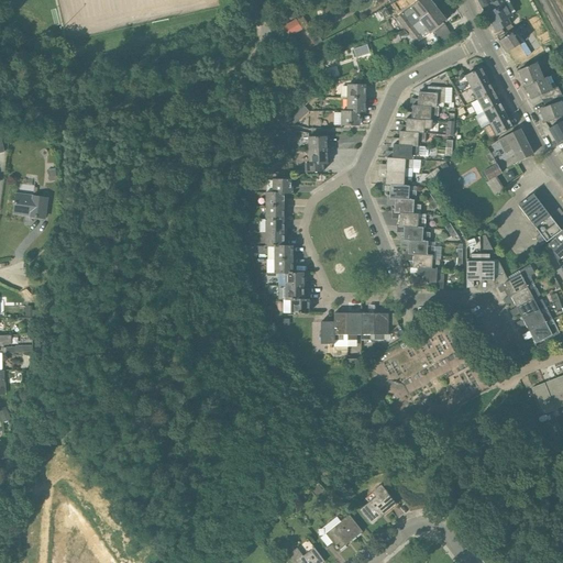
[(419,0),(396,19),(406,31),(437,8),(430,0),(419,0)]
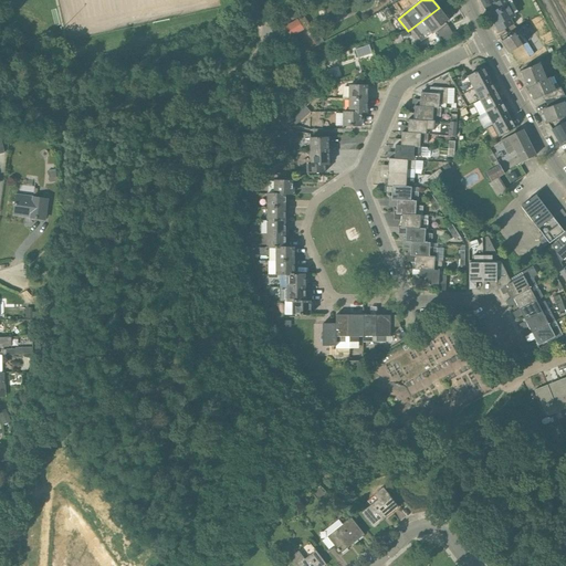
[(499,33),(514,24),(511,19),(516,17),(506,0),(501,0),(494,4),(498,10),(492,12),(496,20),(493,22),(499,33)]
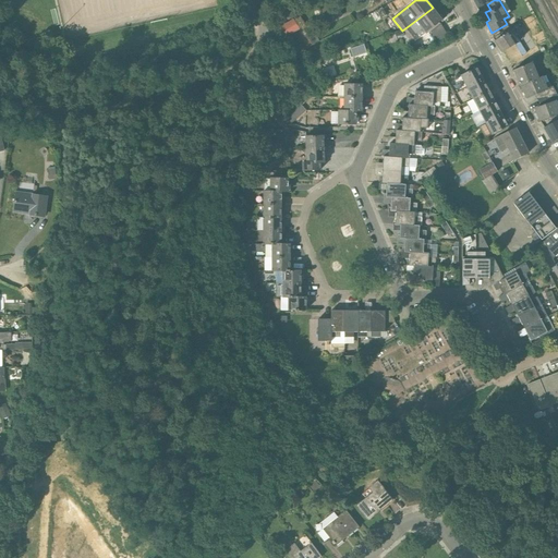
[(322,14),(328,10),(325,3),(318,8),(322,14)]
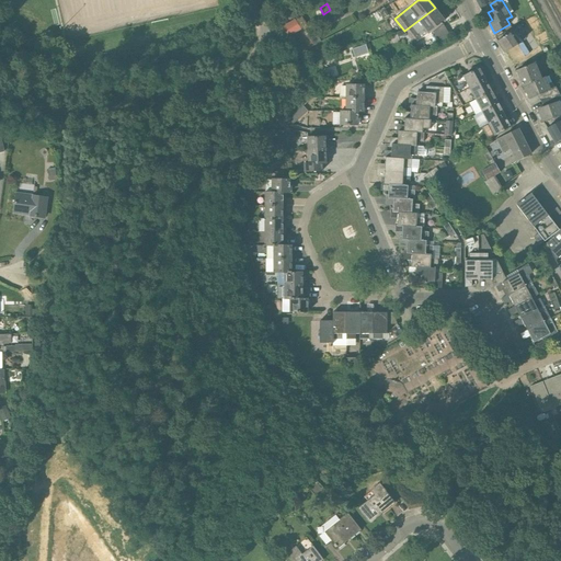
[(379,11),(385,19),(389,15),(384,8),(379,11)]
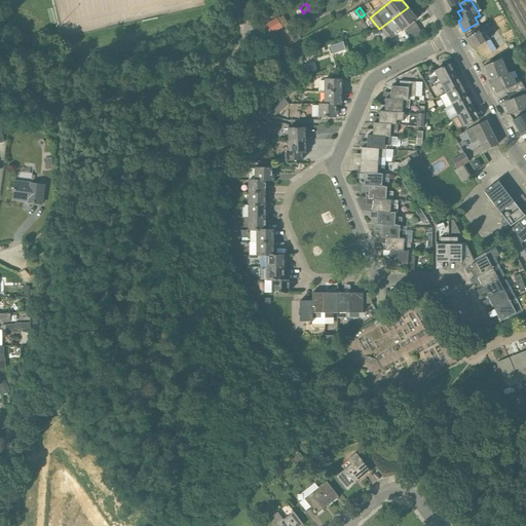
[(408,7),(379,29),(388,41),(417,20),(408,7)]
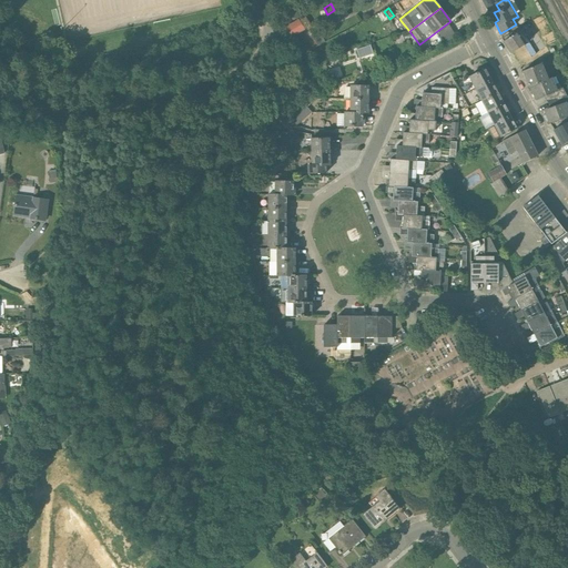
[(333,24),(342,20),(337,13),(330,18),(333,24)]
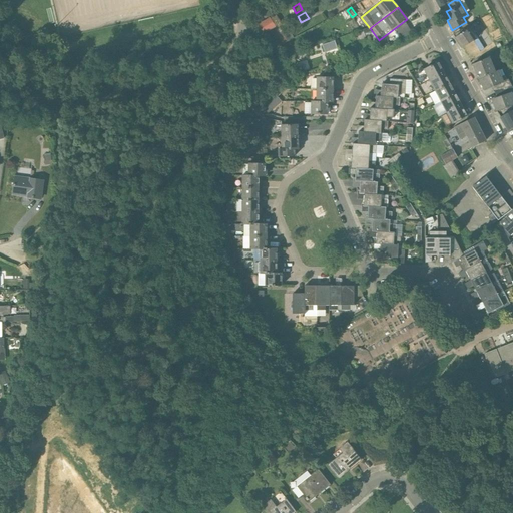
[(282,25),(289,21),(287,16),(280,20),(276,14),(271,17),(276,27),(282,24),(282,25)]
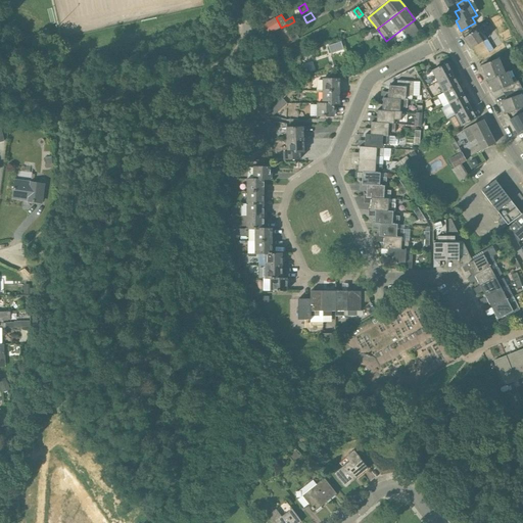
[(281,28),(276,17),(262,26),(267,35),(281,28)]
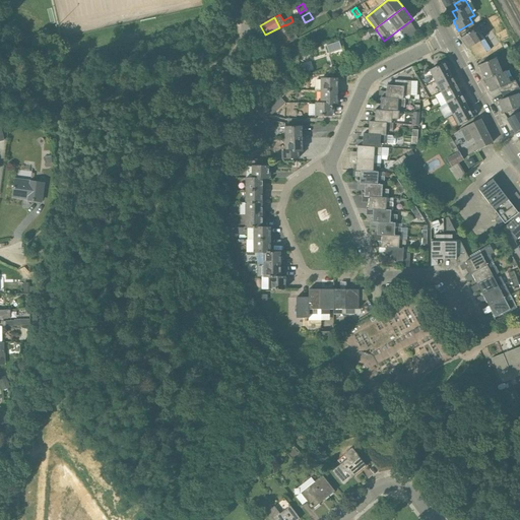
[(401,30),(405,40),(417,34),(412,22),(401,30)]
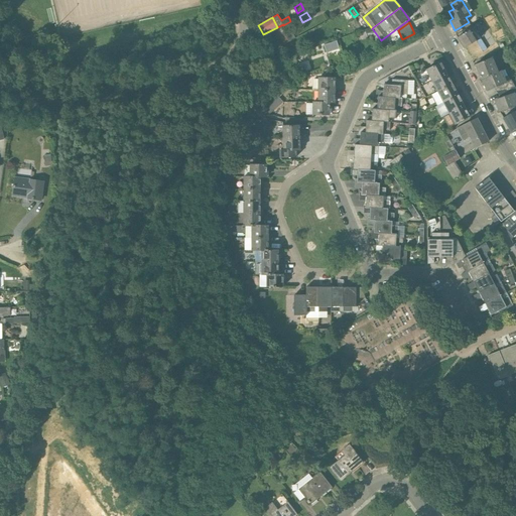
[(465,48),(479,39),(472,28),(458,38),(465,48)]
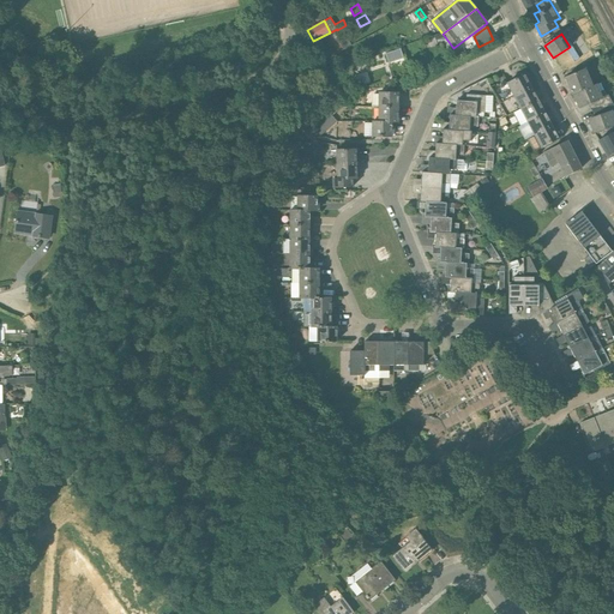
[(324,73),(339,67),(332,49),(317,56),(324,73)]
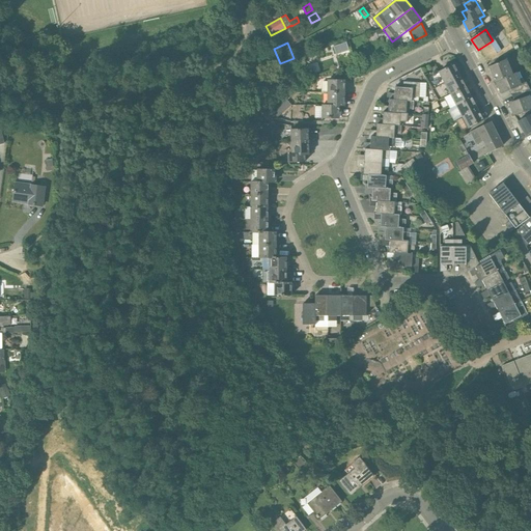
[(333,50),(335,56),(348,51),(346,45),(333,50)]
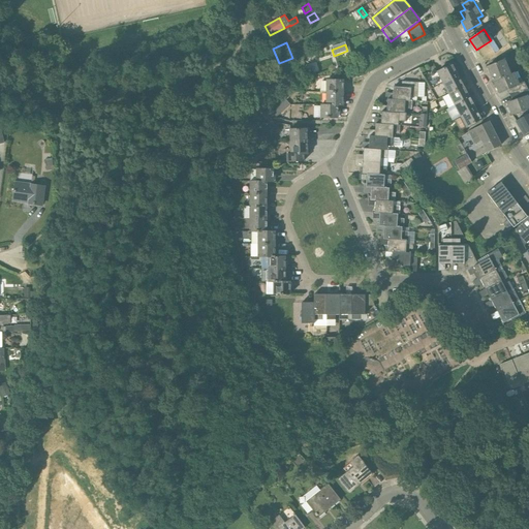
[(494,81),(510,73),(505,59),(487,66),(493,82),(494,81)]
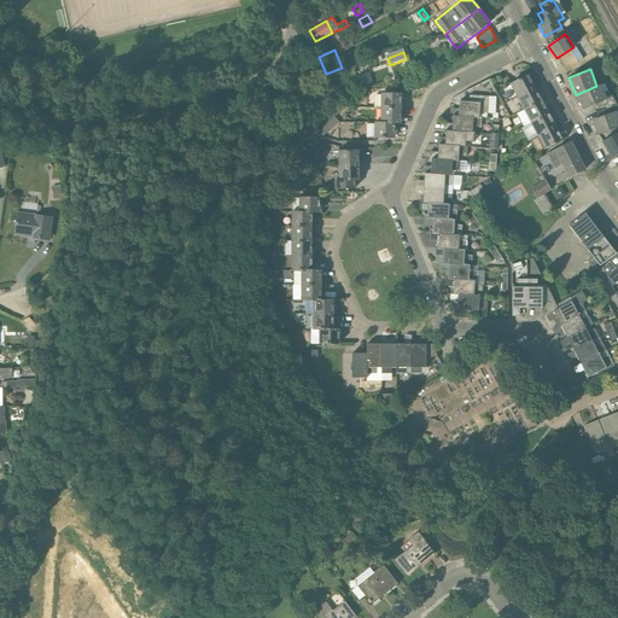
[(511,83),(518,97),(535,88),(528,75),(511,83)]
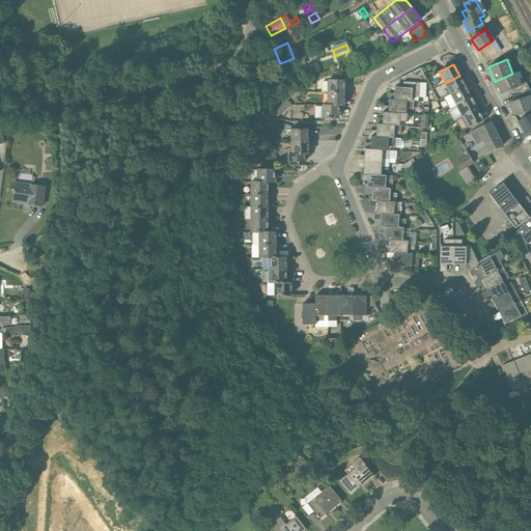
[(518,93),(529,88),(526,82),(521,84),(516,73),(512,74),(496,81),(501,93),(514,88),(518,93)]
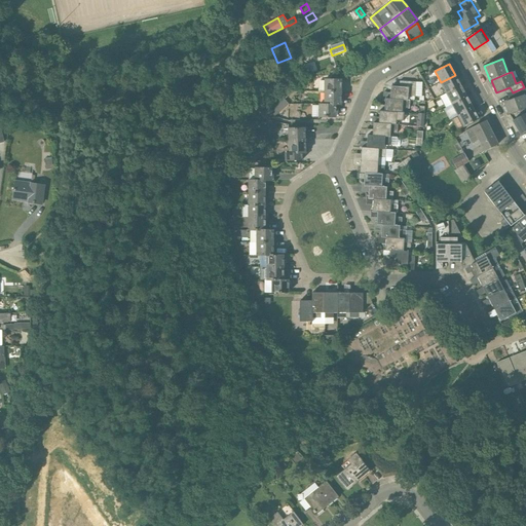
[(441,82),(447,94),(461,86),(455,75),(441,82)]
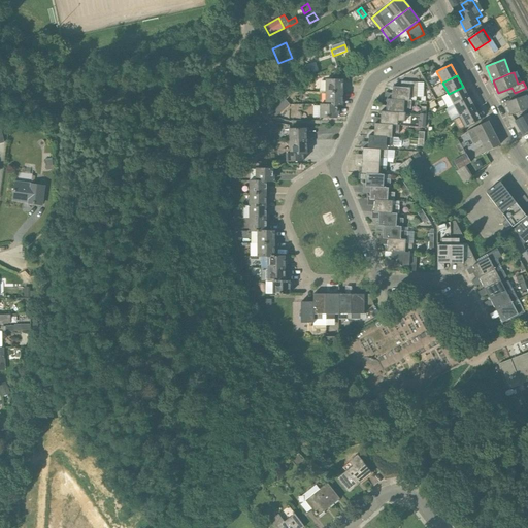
[(325,93),(342,93),(342,79),(326,79),(325,93)]
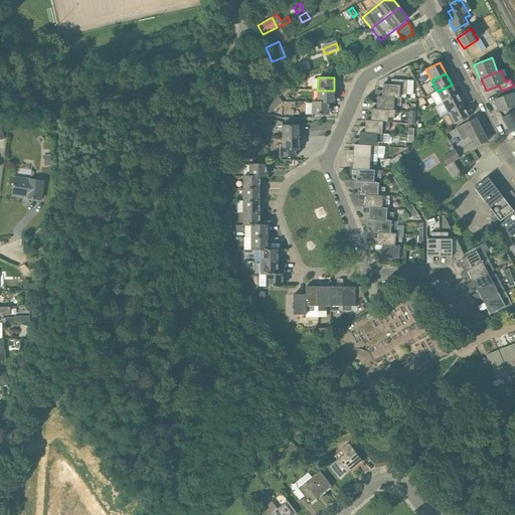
[(382,97),(401,99),(406,99),(406,92),(406,91),(407,80),(391,79),(391,84),(383,84),(382,97)]
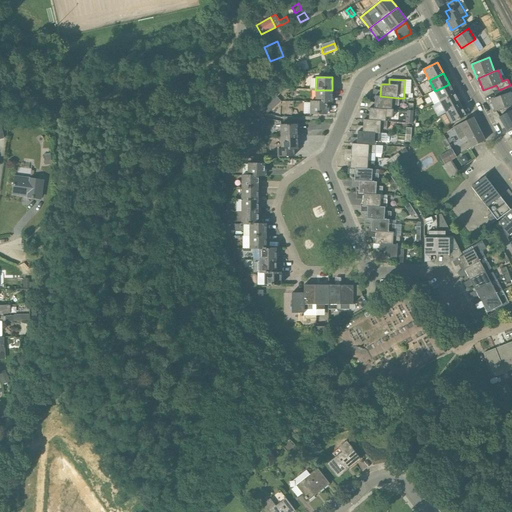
[(435,91),(440,102),(454,94),(449,84),(435,91)]
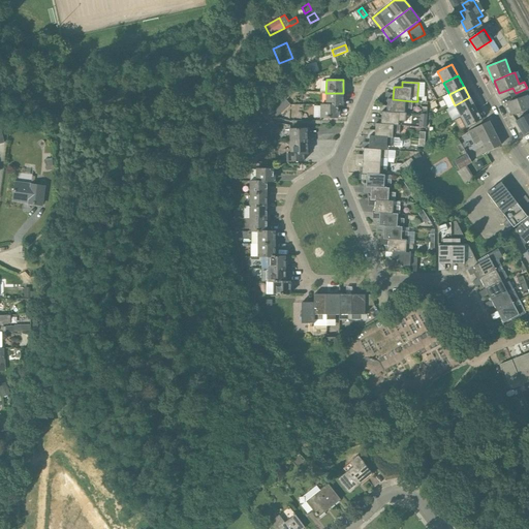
[(512,116),(528,109),(528,98),(528,96),(528,95),(528,91),(527,88),(516,93),(519,99),(507,103),(512,116)]
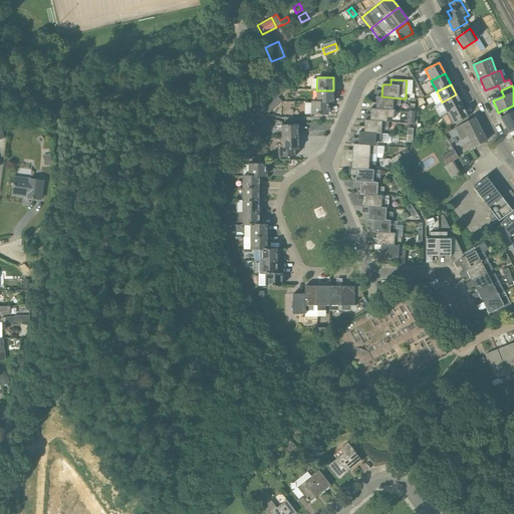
[(316,101),(316,102),(328,102),(333,102),(333,90),(316,90),(316,101)]
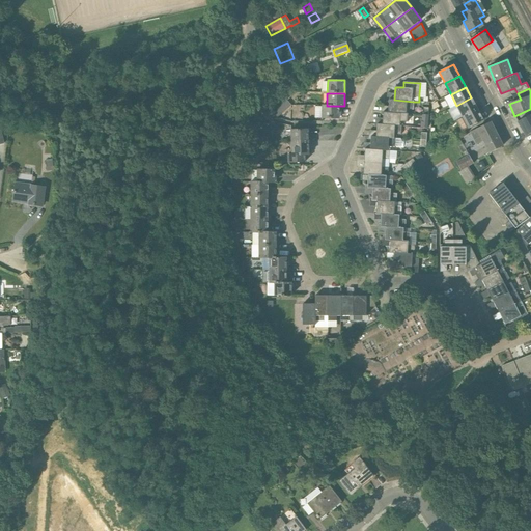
[(456,106),(462,116),(477,109),(471,98),(456,106)]
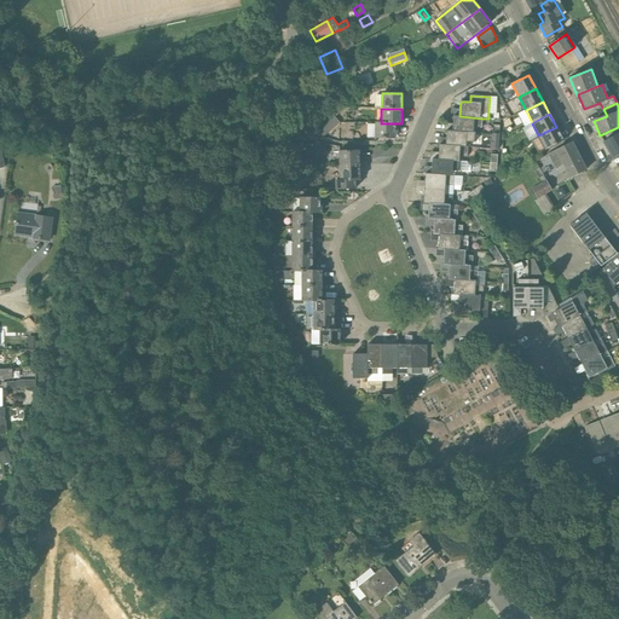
[(452,131),(473,133),(473,132),(474,127),(481,128),(482,119),(460,116),(453,116),(452,131)]
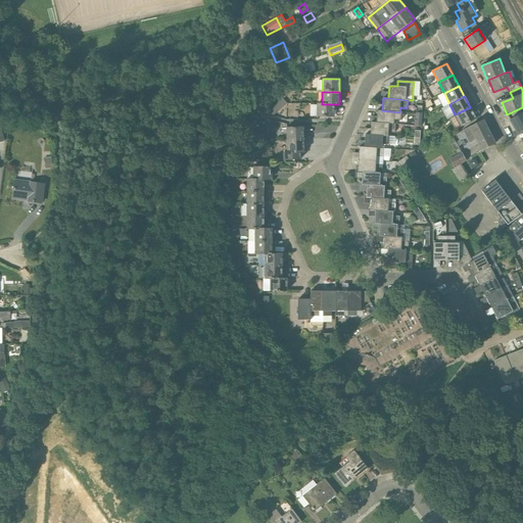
[(283,99),(270,111),(274,115),(287,103),(283,99)]
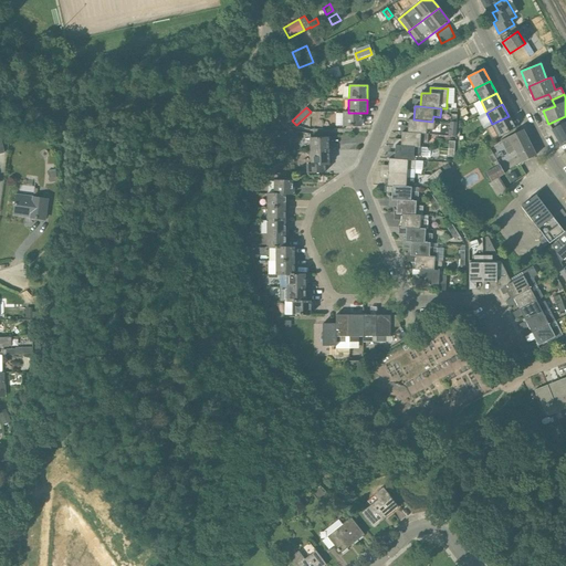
[(348,112),(343,112),(343,126),(362,126),(362,113),(348,113),(348,112)]
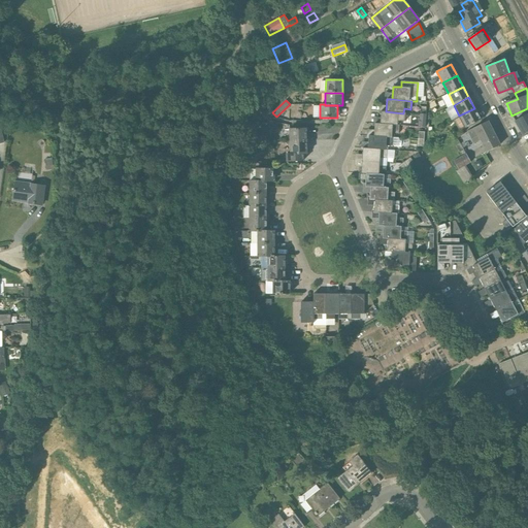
[(459,116),(465,128),(481,120),(474,108),(459,116)]
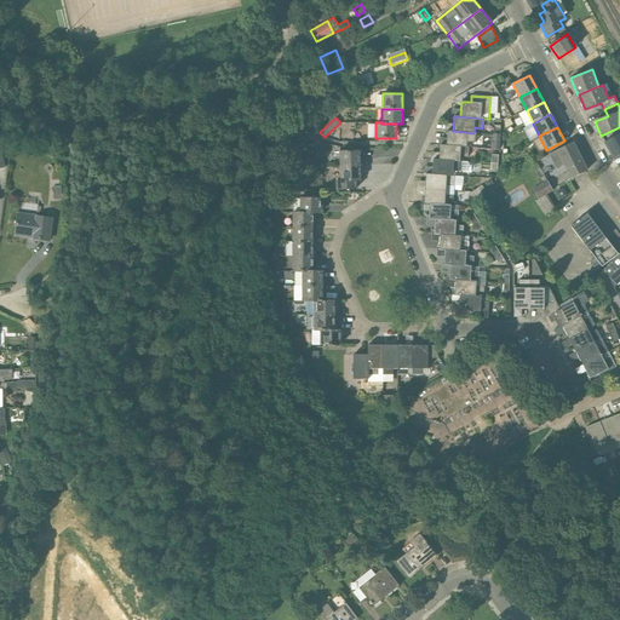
[(447,131),(447,145),(468,147),(468,142),(475,143),(476,132),(474,132),(474,133),(453,131),(447,131)]
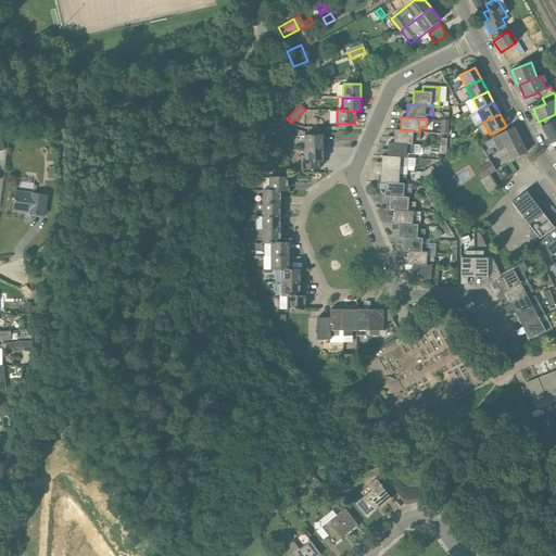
[(555,118),(542,127),(551,142),(555,138),(555,118)]
